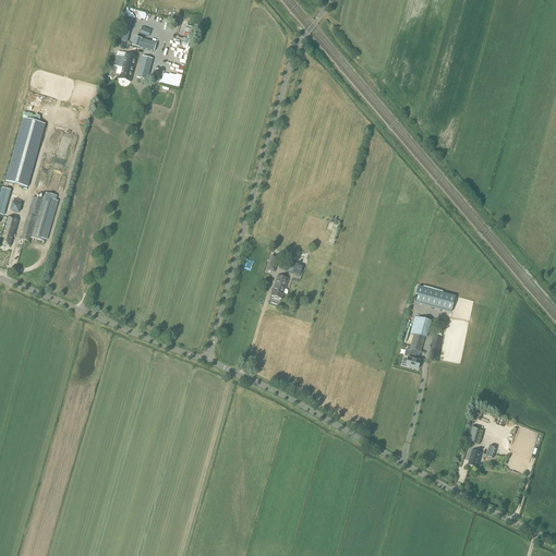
[(152,35),(154,28),(145,25),(143,32),(152,35)]
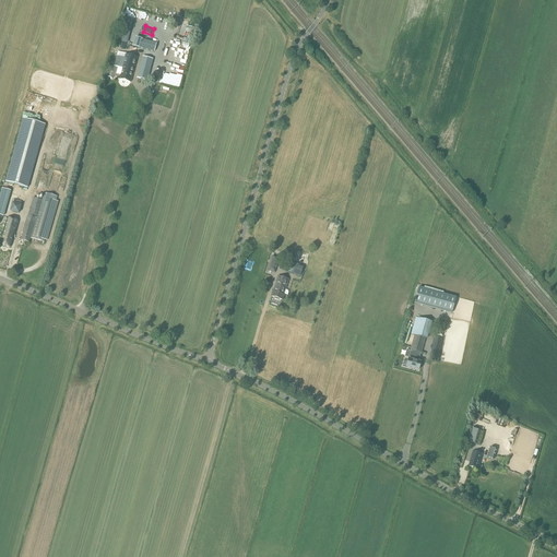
[(138,36),(135,45),(157,50),(160,42),(138,36)]
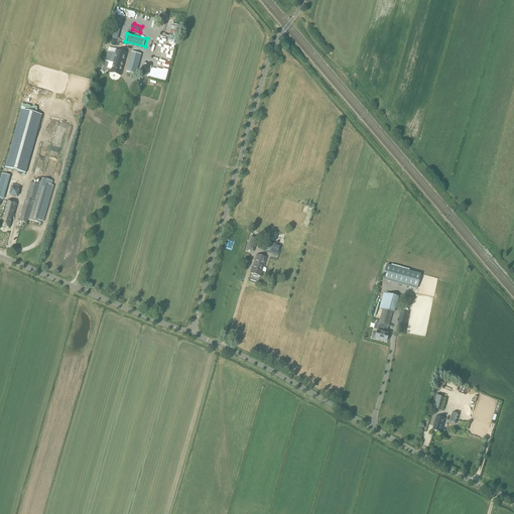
[(114,60),(113,67),(111,71),(122,74),(128,50),(111,46),(108,58),(114,60)]
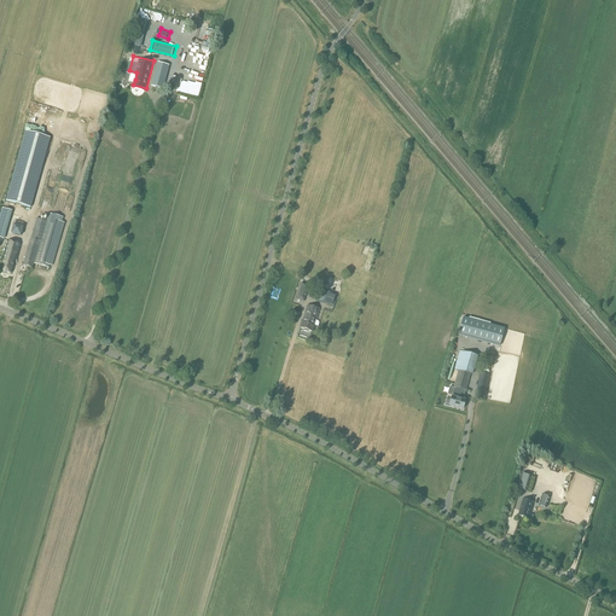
[(154,83),(164,86),(172,63),(160,60),(154,83)]
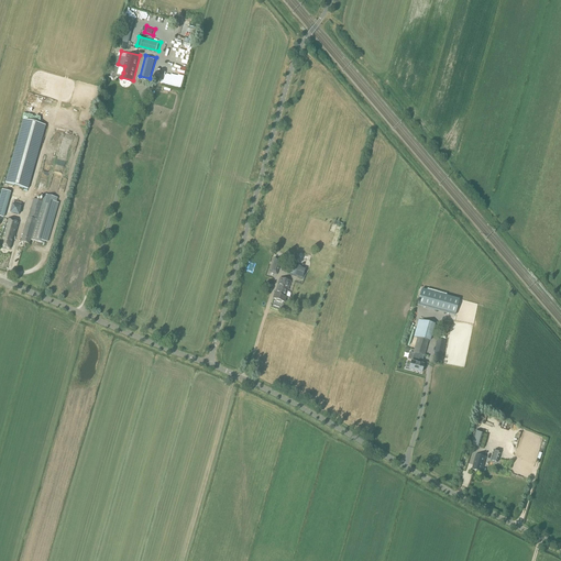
[(47,123),(25,117),(8,180),(30,187),(47,123)]
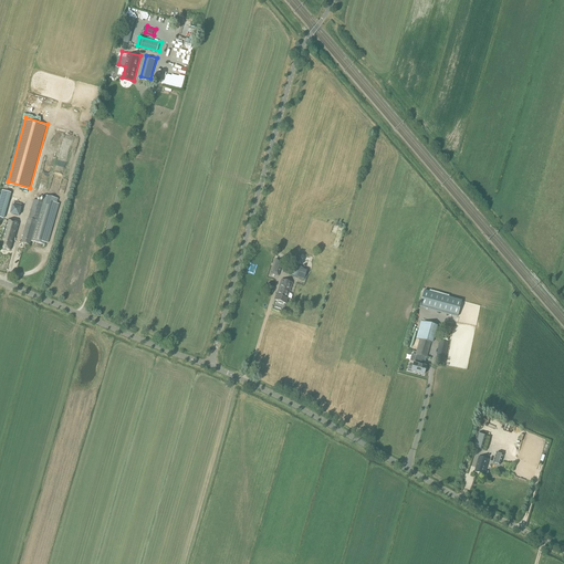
[(9,207),(12,191),(4,189),(0,202),(0,207),(8,210),(9,207)]
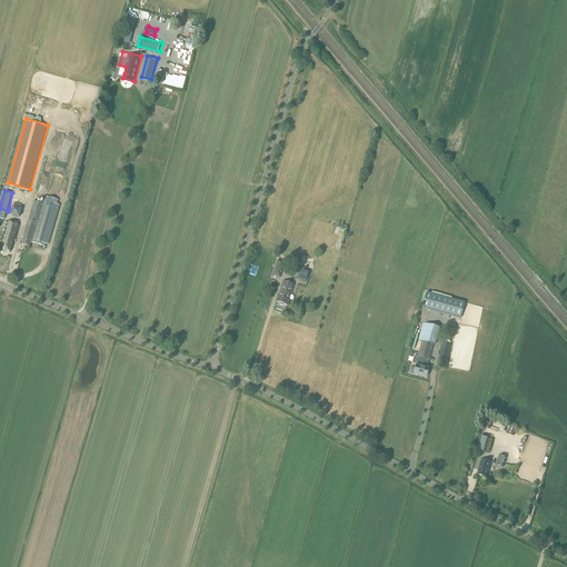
[(30,218),(23,241),(32,245),(35,240),(47,245),(48,242),(50,242),(62,202),(60,202),(61,198),(59,198),(48,195),(47,198),(46,201),(43,208),(35,206),(31,215),(41,217),(40,220),(30,218)]
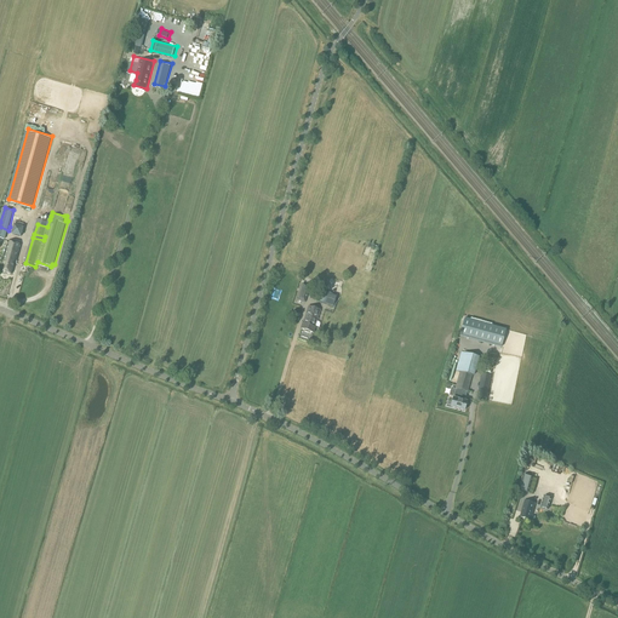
[(24,225),(17,224),(15,232),(15,233),(22,234),(23,234),(24,227),(26,227),(26,225),(24,225)]
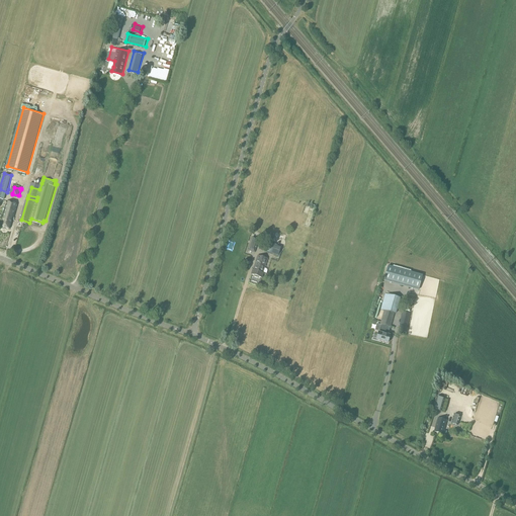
[(19,202),(8,199),(3,216),(4,216),(1,225),(11,228),(14,218),(14,219),(19,202)]
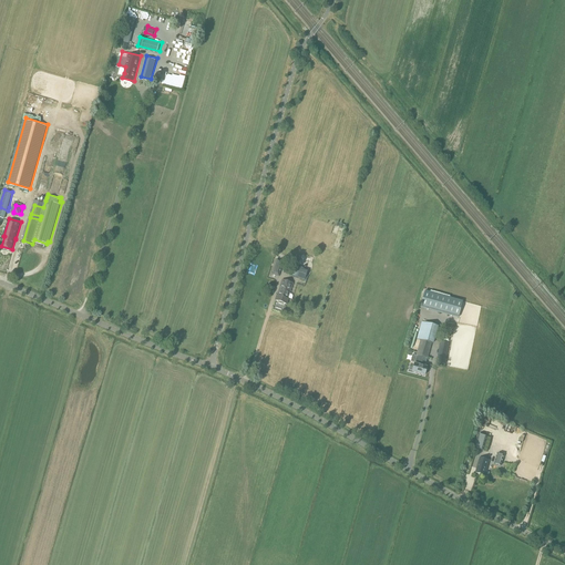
[(286,259),(279,257),(275,273),(281,275),(286,259)]
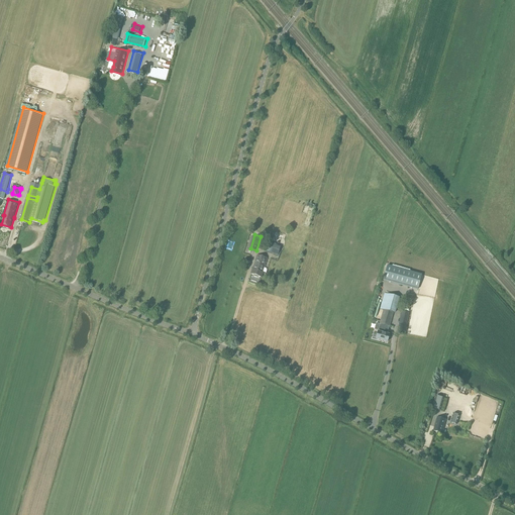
[(269,247),(268,249),(280,253),(282,247),(269,243),(268,246),(269,247)]
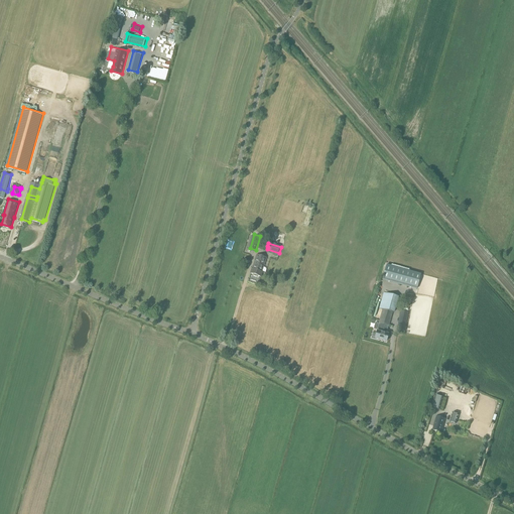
[(258,253),(255,264),(254,264),(253,266),(254,266),(253,267),(252,271),(255,273),(256,274),(257,275),(258,275),(259,274),(262,275),(264,271),(263,270),(268,256),(258,253)]
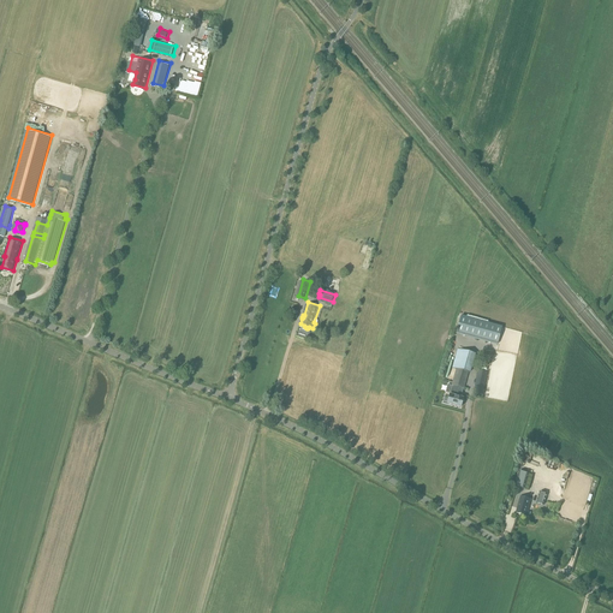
[(498,323),(464,314),(459,332),(493,341),(498,323)]
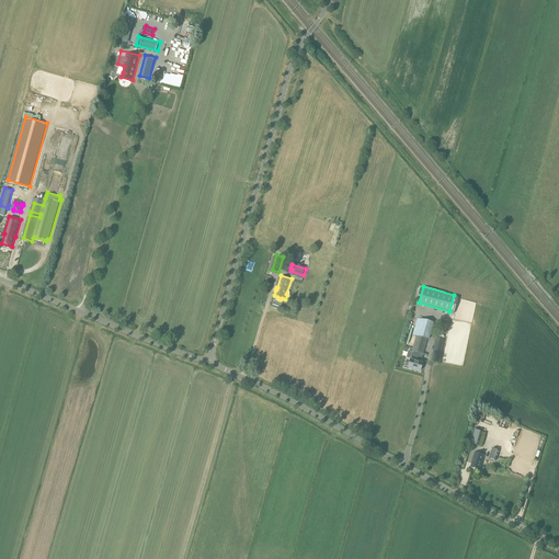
[(412,357),(413,357),(418,358),(420,352),(424,353),(425,353),(430,338),(431,338),(435,321),(419,317),(414,333),(418,334),(413,350),(414,350),(412,357)]
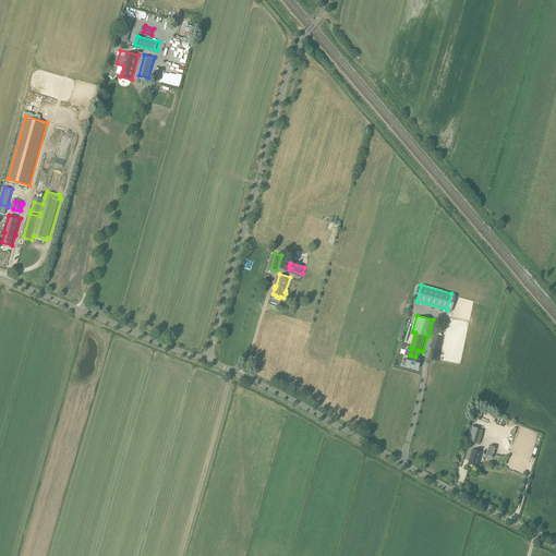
[(444,336),(436,335),(433,351),(439,352),(444,336)]
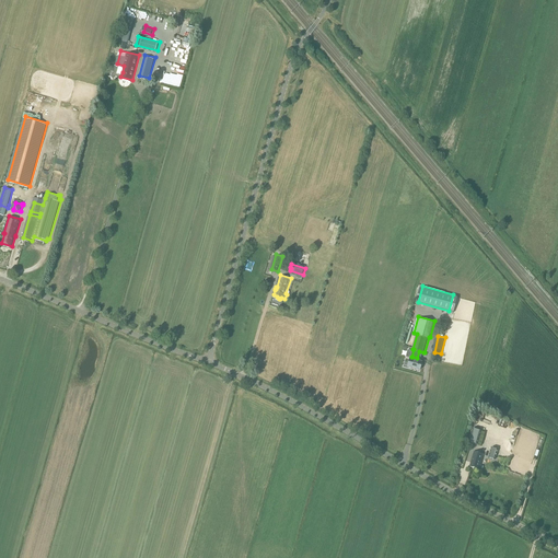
[(411,358),(409,365),(421,369),(422,363),(423,361),(422,361),(420,360),(416,359),(417,358),(416,358),(413,357),(411,358)]
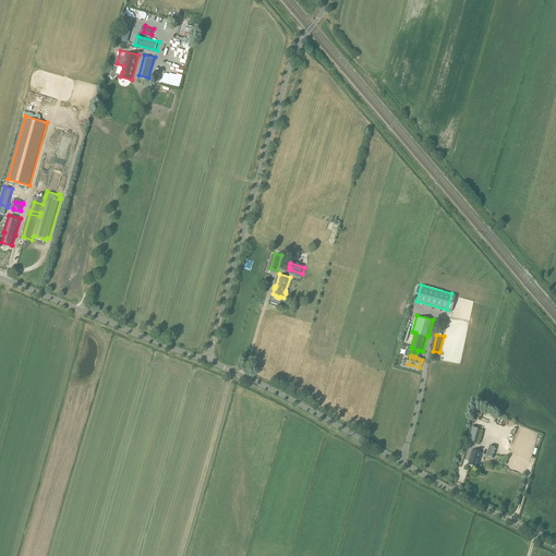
[(473,426),(470,436),(470,438),(478,440),(480,433),(482,428),(473,426)]
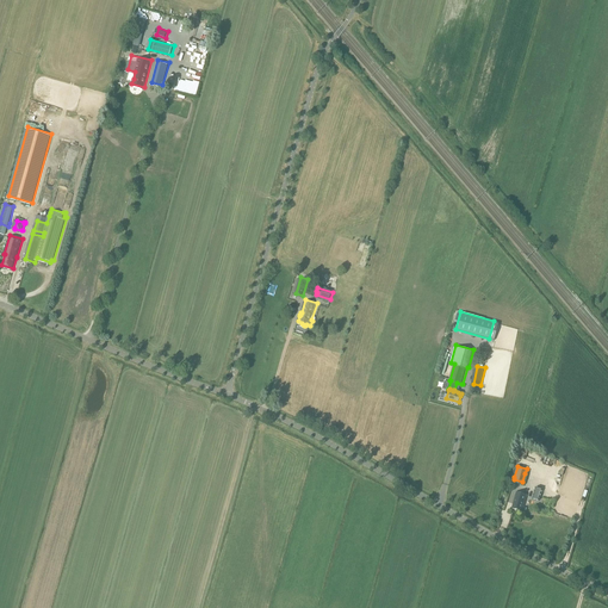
[(534,497),(535,497),(541,498),(543,495),(545,489),(538,486),(534,497)]
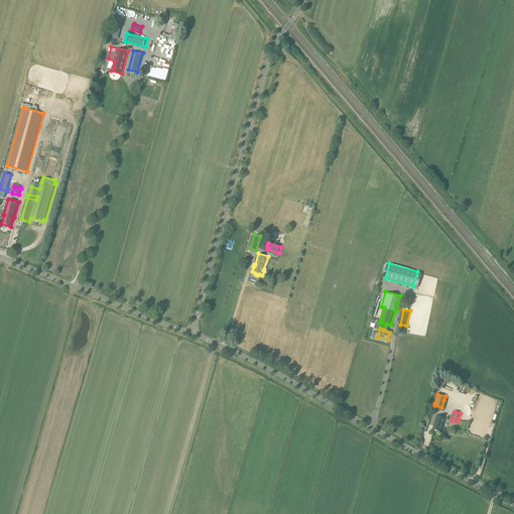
[(438,414),(435,428),(443,430),(447,417),(438,414)]
